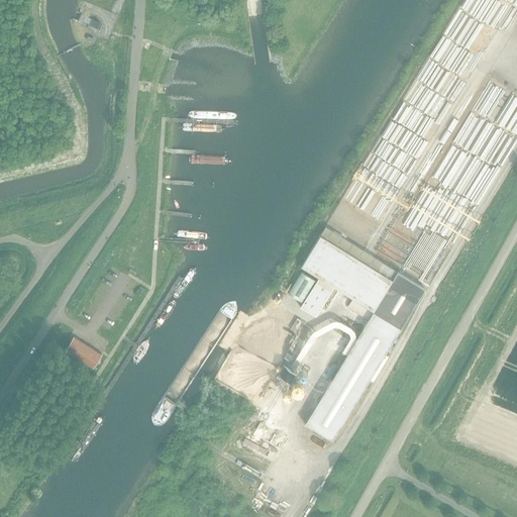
[(94,19),(92,25),(100,28),(102,22),(94,19)]
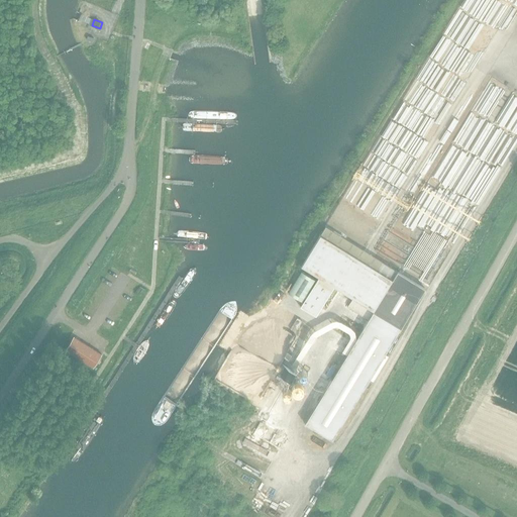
[(480,47),(492,23),(488,21),(479,37),(473,34),(469,42),(480,47)]
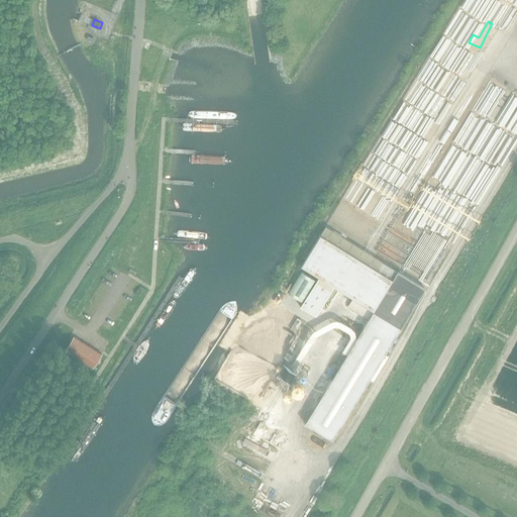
[(430,72),(438,60),(431,56),(423,68),(430,72)]
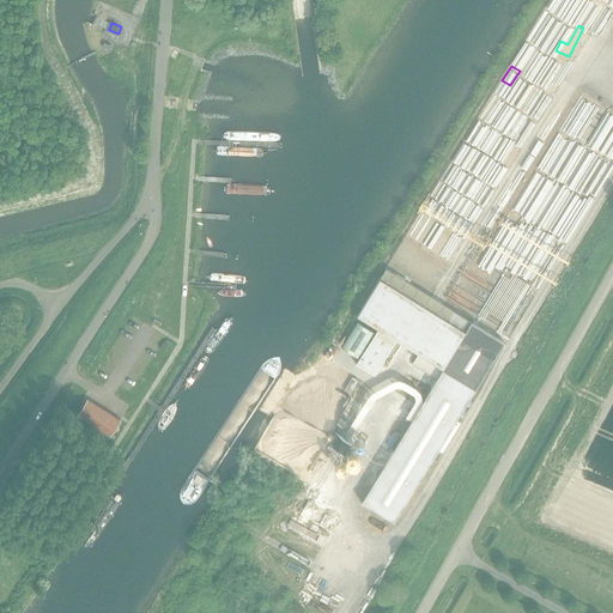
[(211,204),(211,213),(231,214),(232,205),(211,204)]
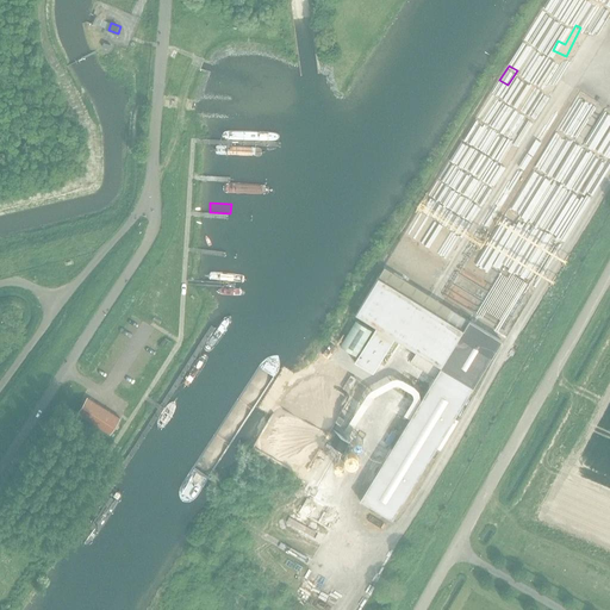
[(498,316),(520,271),(511,267),(490,311),(498,316)]
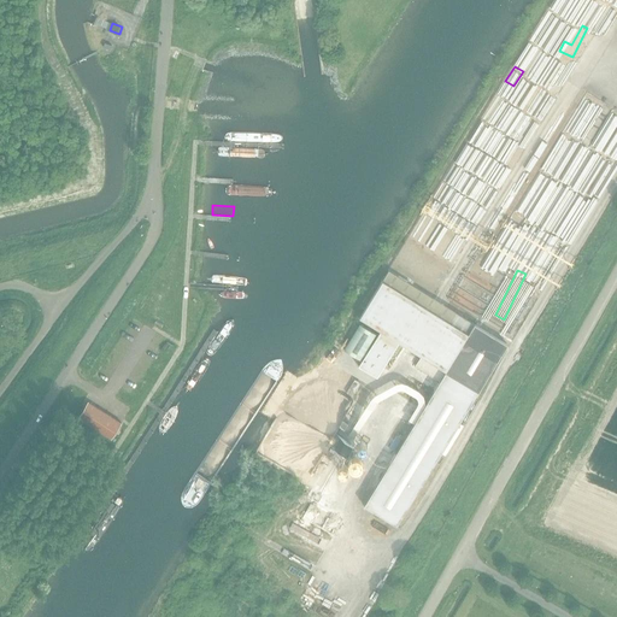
[(509,345),(457,313),(389,271),(359,318),(382,331),(360,368),(377,378),(399,342),(445,371),(419,412),(413,409),(406,418),(413,423),(364,506),(398,527),(509,345)]
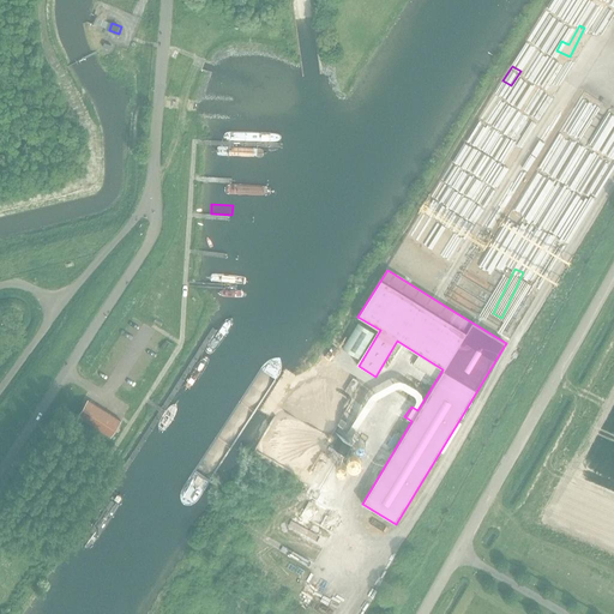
[(357,323),(342,349),(357,359),(374,332),(357,323)]
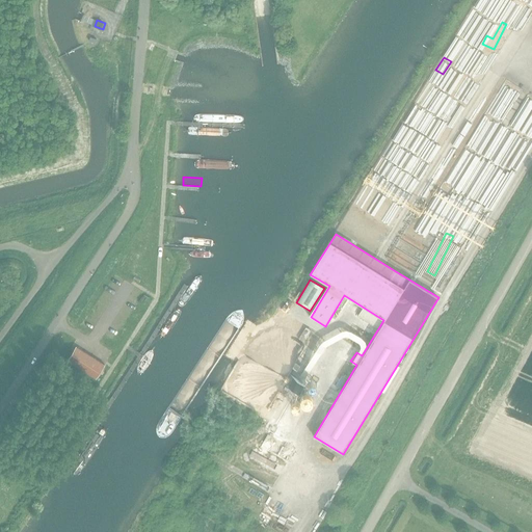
[(329,337),(348,326),(343,317),(324,327),(329,337)]
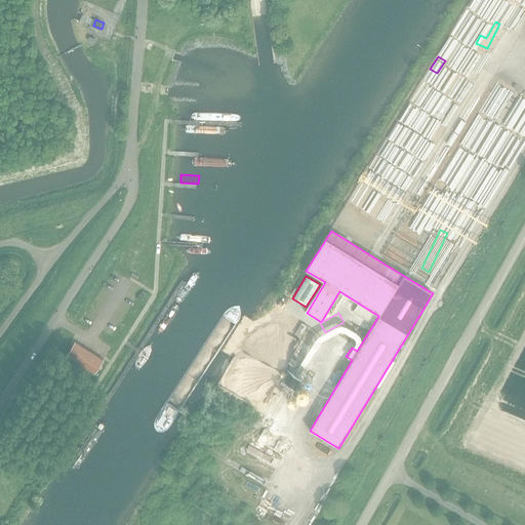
[(307,327),(303,324),(295,335),(300,338),(307,327)]
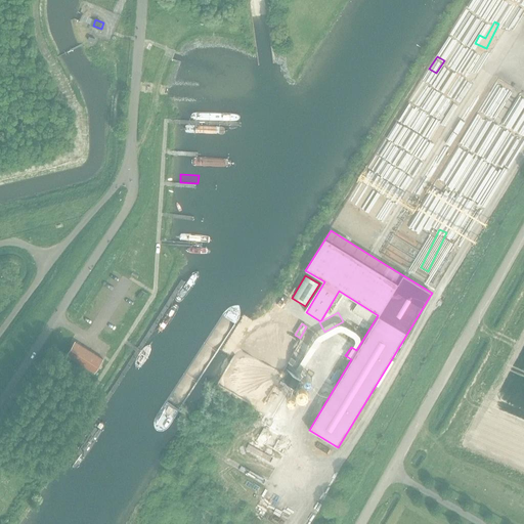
[(94,373),(103,359),(75,341),(66,354),(94,373)]
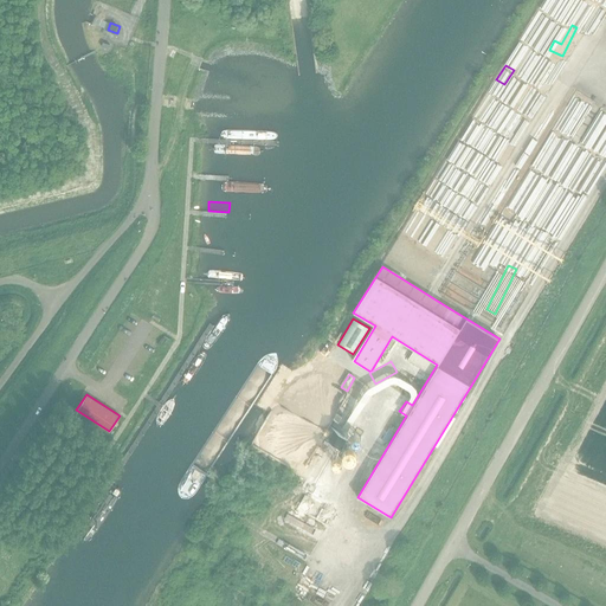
[(300,500),(310,505),(314,498),(304,494),(300,500)]
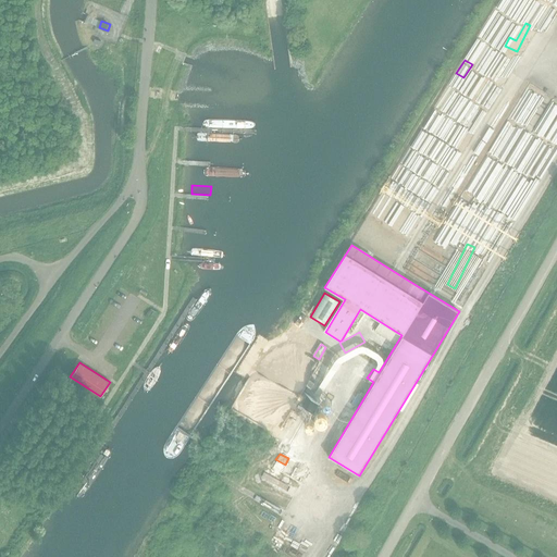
[(294,469),(301,472),(305,466),(297,461),(294,469)]
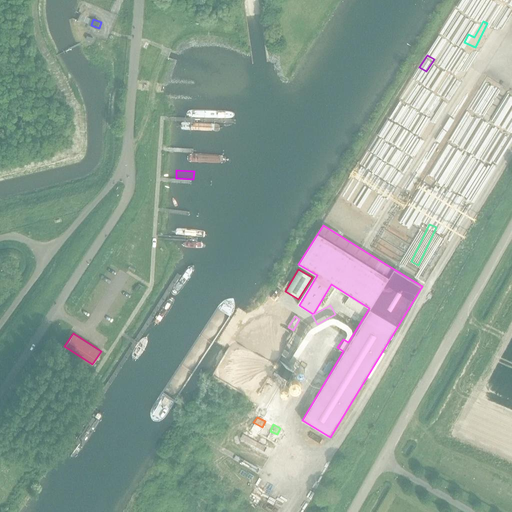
[(306,490),(304,496),(302,495),(299,504),(307,507),(313,492),(306,490)]
